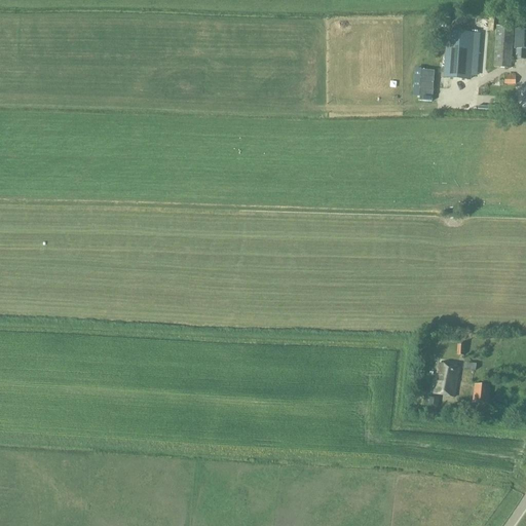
[(525,24),(516,24),(515,49),(517,49),(517,60),(525,60),(525,24)]
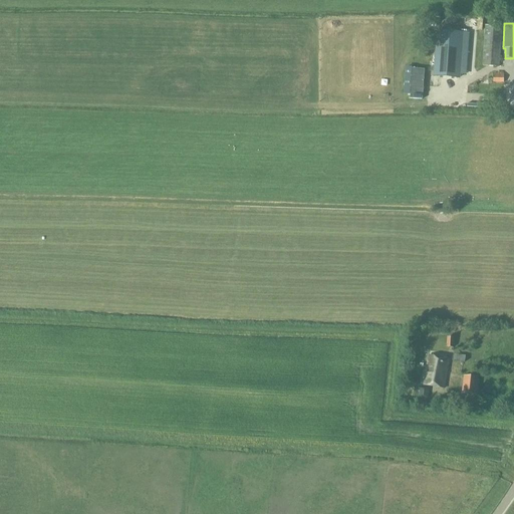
[(485,26),(484,44),(477,43),(475,64),(482,64),(482,66),(500,67),(503,27),(485,26)]
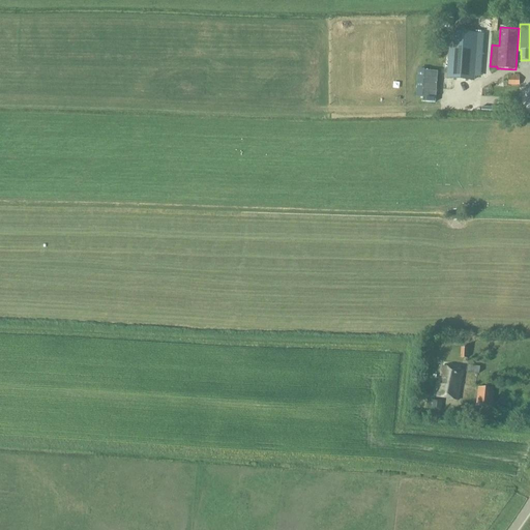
[(475,72),(476,59),(481,59),(482,45),(477,43),(478,35),(450,33),(448,70),(443,69),(443,75),(448,75),(447,79),(474,82),(475,77),(481,78),(481,72),(475,72)]
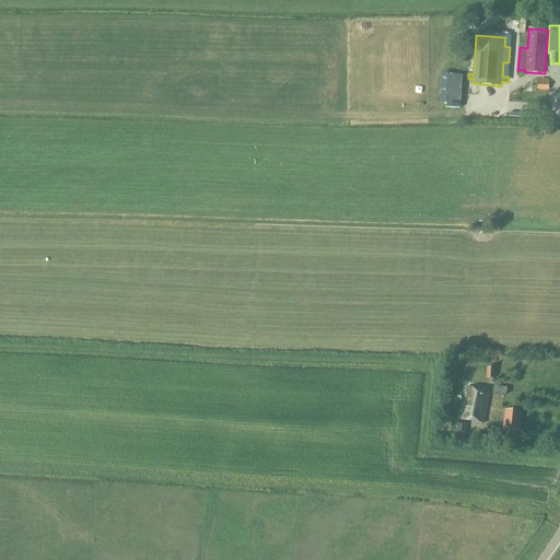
[(537,91),(549,91),(549,80),(538,80),(537,91)]
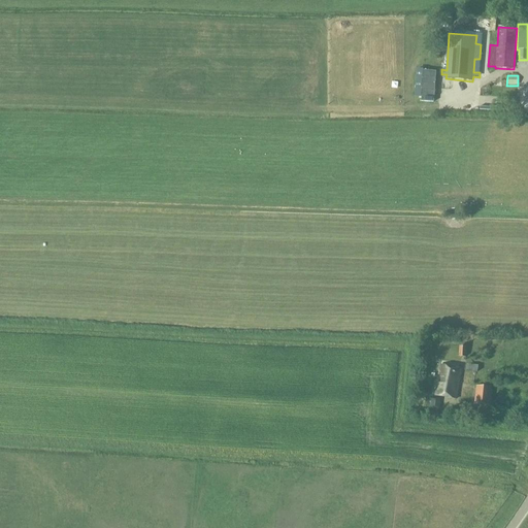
[(479,366),(466,364),(465,371),(477,373),(479,366)]
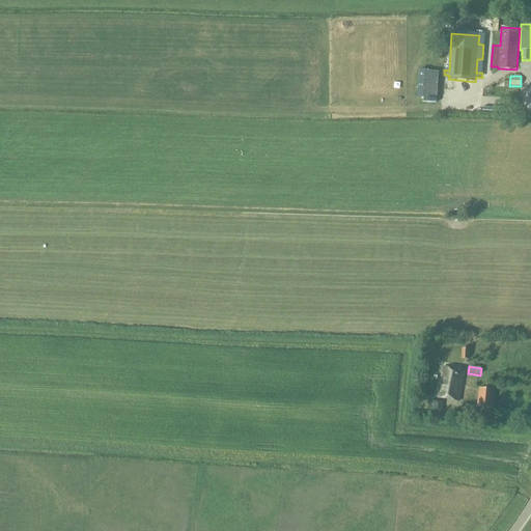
[(465,371),(443,367),(438,398),(458,401),(465,371)]
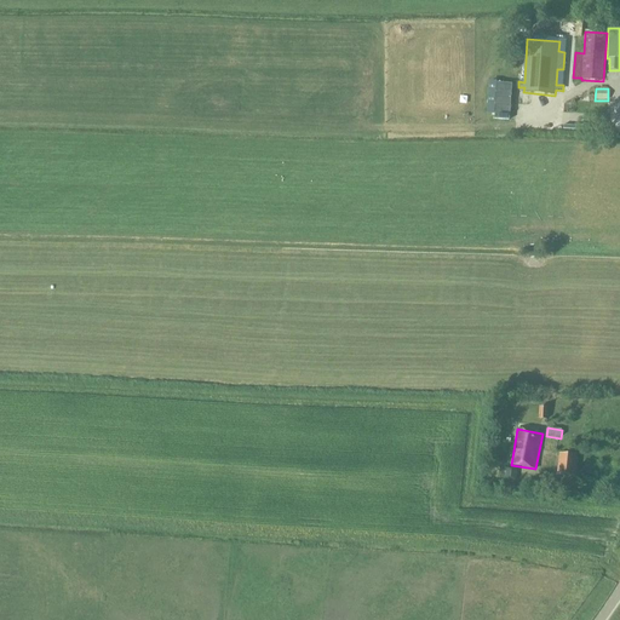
[(578,457),(560,454),(557,476),(575,478),(578,457)]
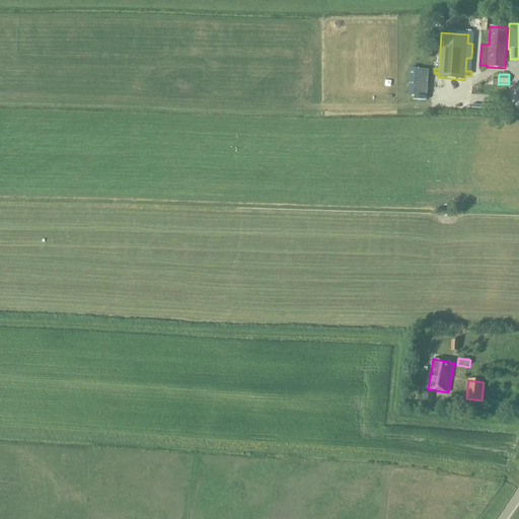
[(432,402),(433,393),(423,392),(422,401),(432,402)]
